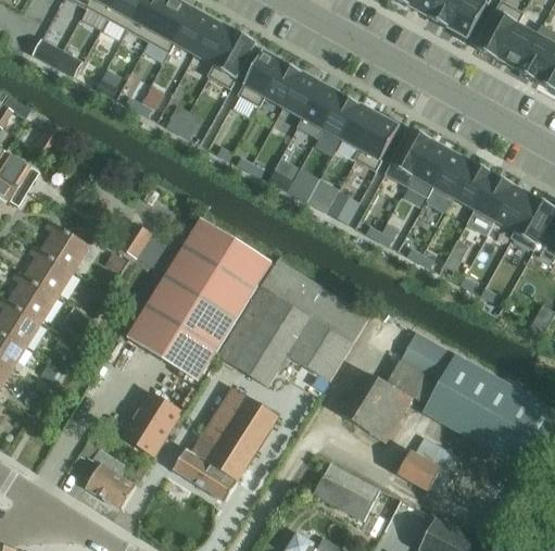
[(89,0),(86,5),(87,7),(106,17),(115,0),(89,0)]
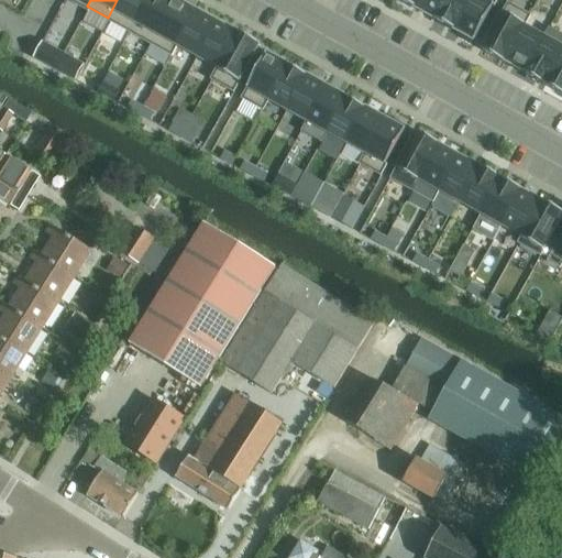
[(117,0),(108,18),(129,29),(144,0),(117,0)]
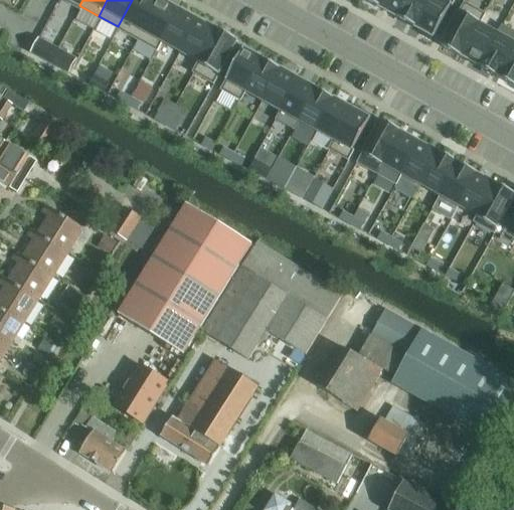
[(132,0),(118,26),(137,36),(157,0),(132,0)]
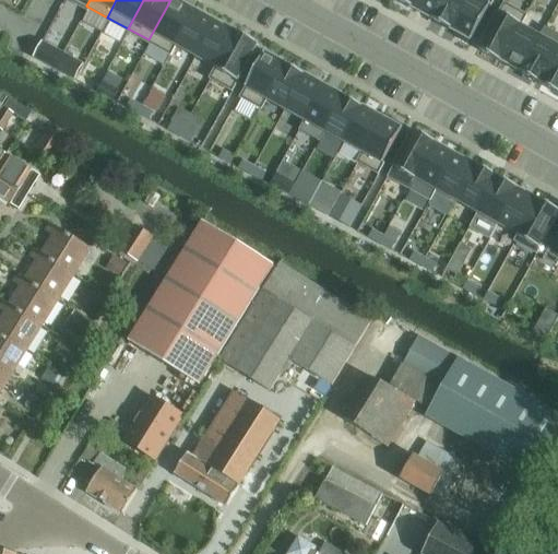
[(170,0),(149,39),(169,51),(175,43),(174,43),(193,7),(181,0),(170,0)]
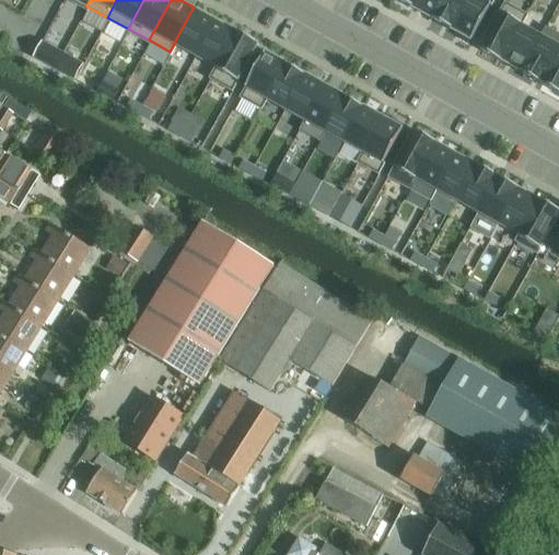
[(415,0),(412,4),(432,15),(440,0),(415,0)]
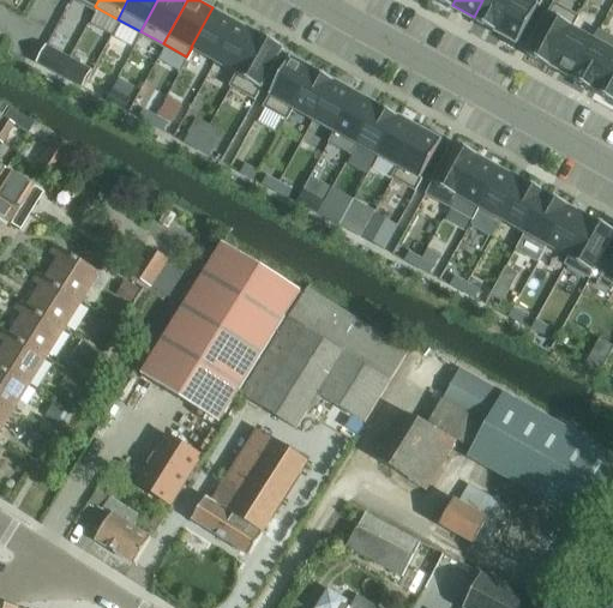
[(482,0),(474,17),(494,29),(510,0),(482,0)]
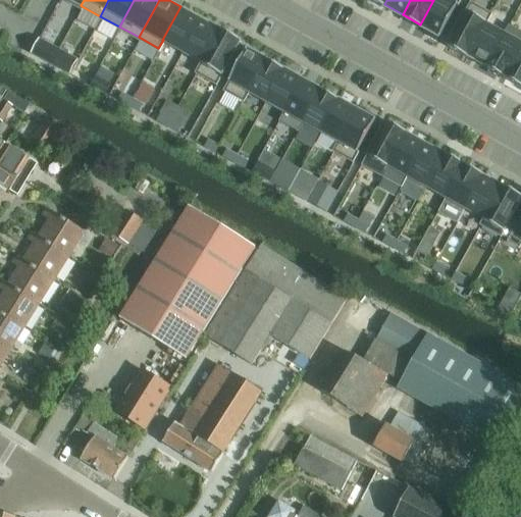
[(433,0),(420,24),(439,35),(458,2),(454,0),(433,0)]
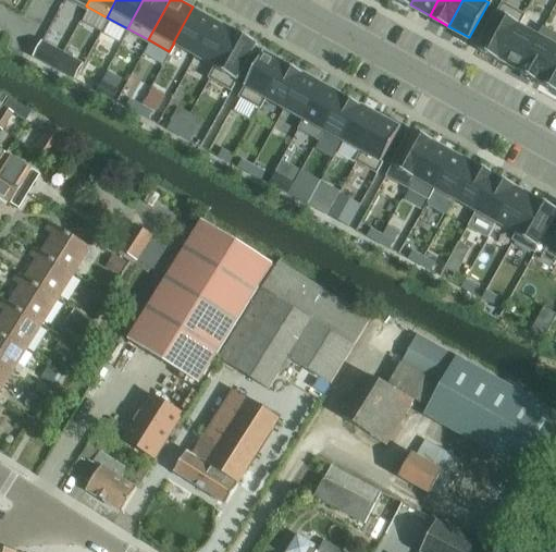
[(501,0),(476,46),(498,58),(498,57),(518,21),(518,22),(523,12),(504,0),(501,0)]
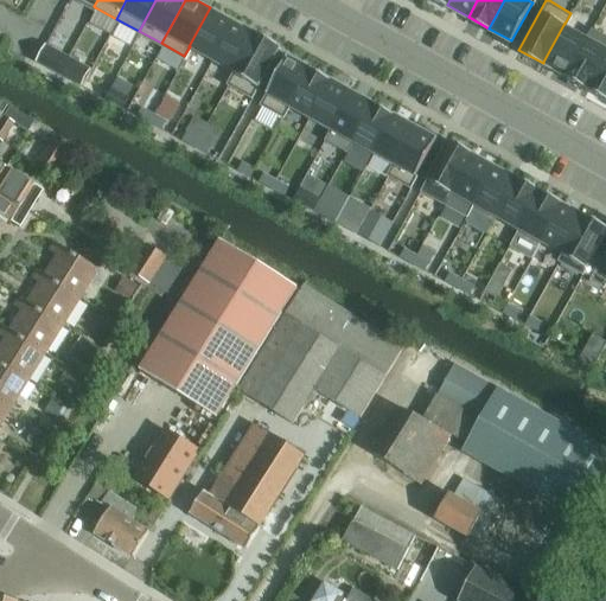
[(210,7),(189,46),(190,46),(211,58),(233,20),(210,7)]
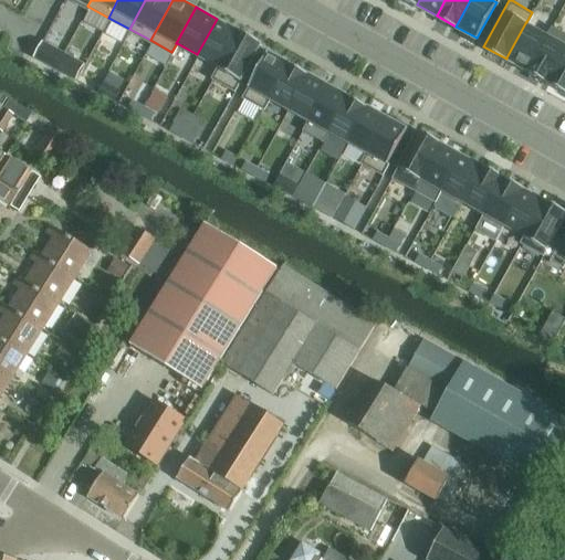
[(217,19),(197,54),(218,65),(238,30),(237,30),(217,19)]
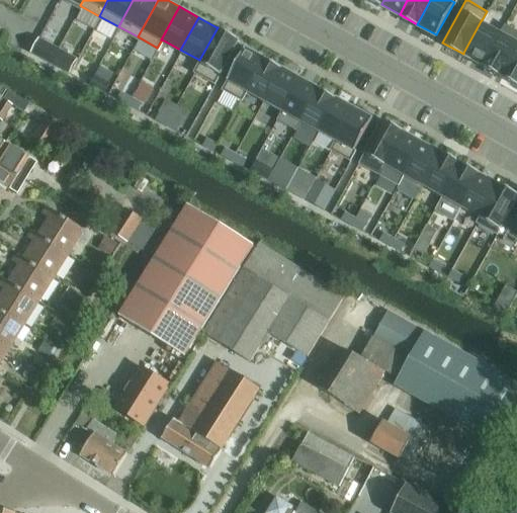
[(482,19),(463,53),(482,63),(500,30),(482,20),(482,19)]
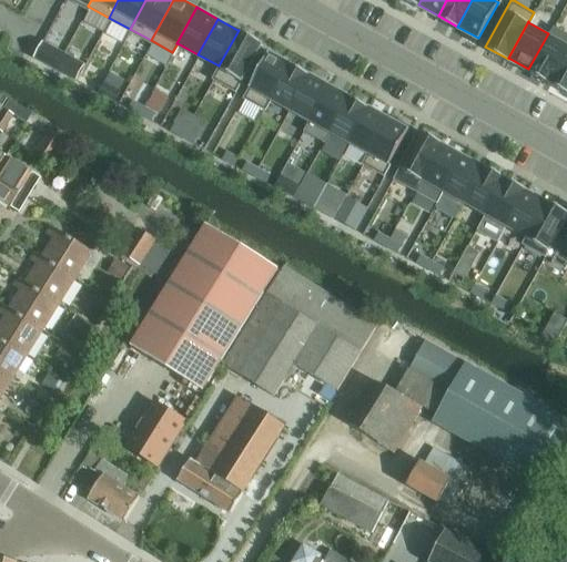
[(219,65),(212,75),(235,89),(261,41),(239,29),(238,30),(239,30),(219,65)]
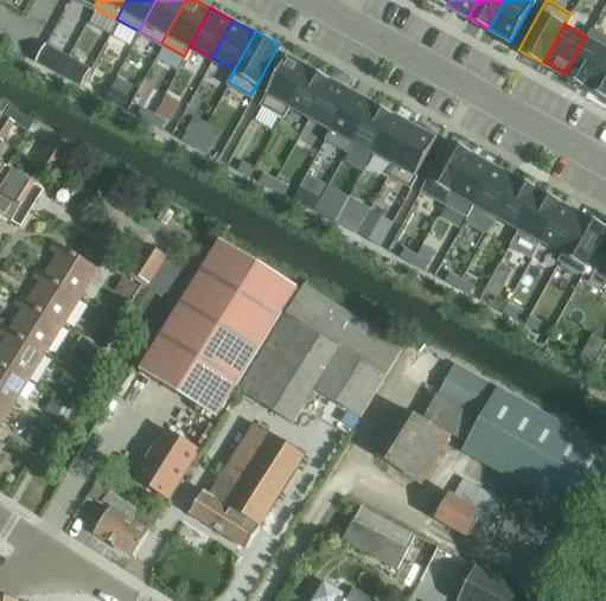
[(565,74),(563,75),(587,88),(605,52),(605,46),(586,36),(565,74)]
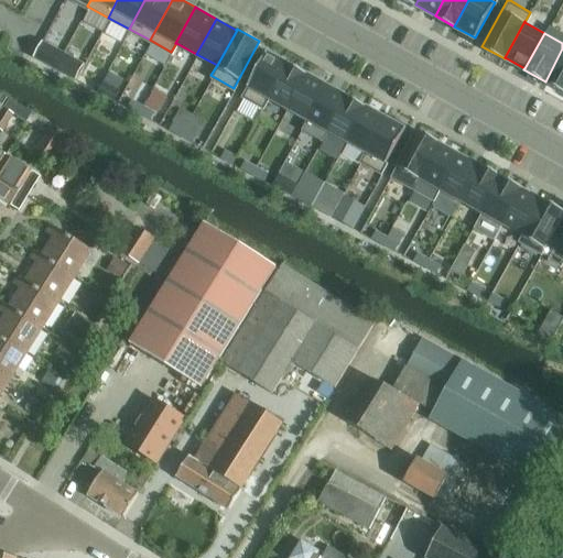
[(41,39),(32,54),(54,65),(63,50),(41,39)]
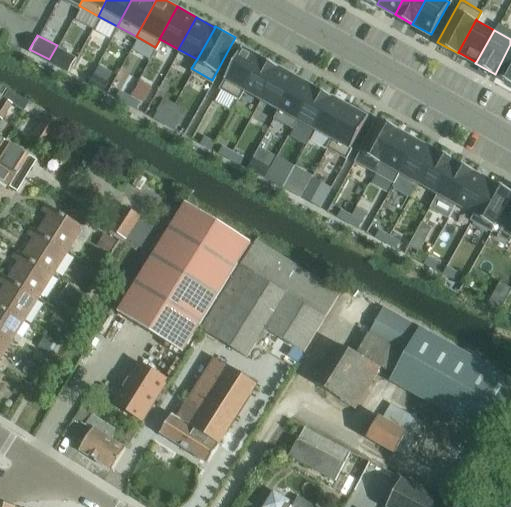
[(510,44),(495,74),(510,82),(510,44)]
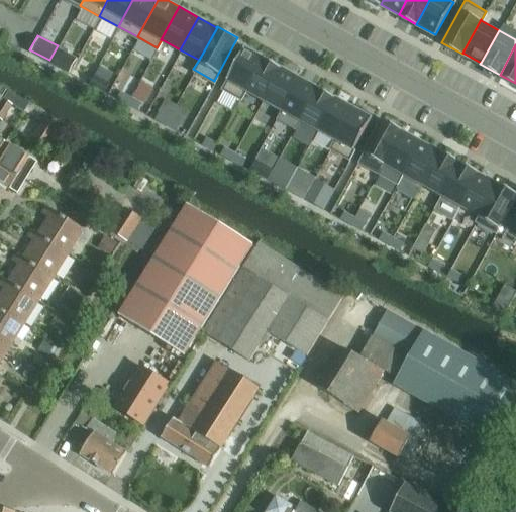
[(58,45),(49,60),(69,71),(77,57),(58,45)]
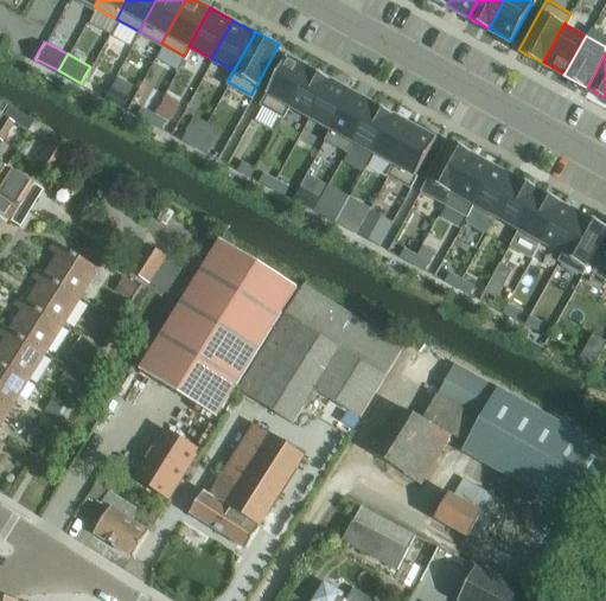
[(287,53),(260,102),(282,114),(288,104),(287,104),(308,65),(287,53)]
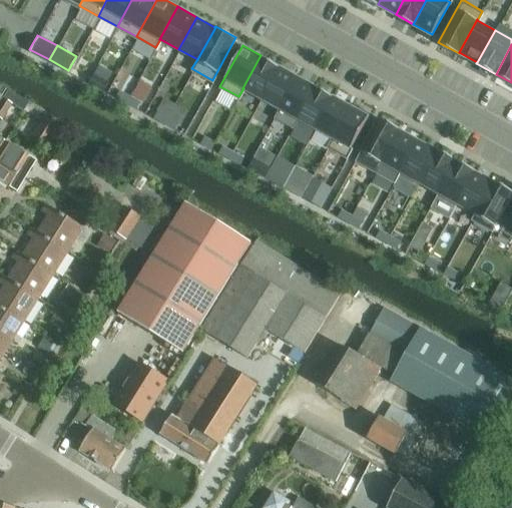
[(261,55),(242,88),(243,88),(261,97),(279,65),(261,55)]
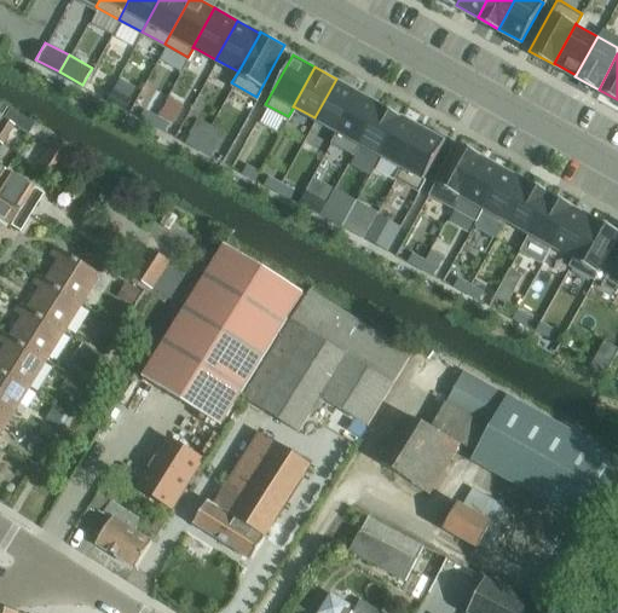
[(336,79),(315,117),(336,129),(358,91),(336,79)]
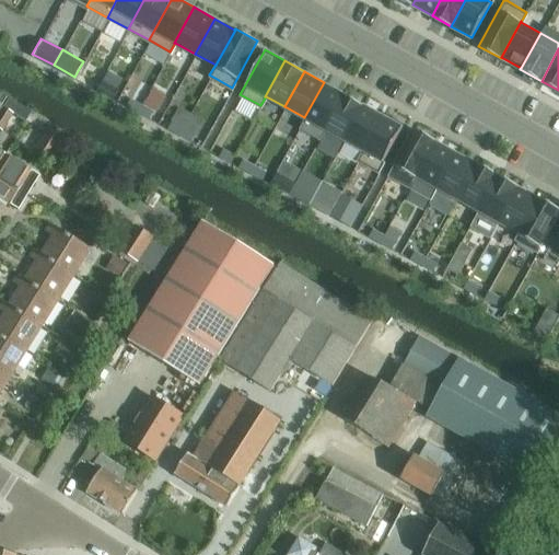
[(102,77),(95,88),(112,96),(117,85),(102,77)]
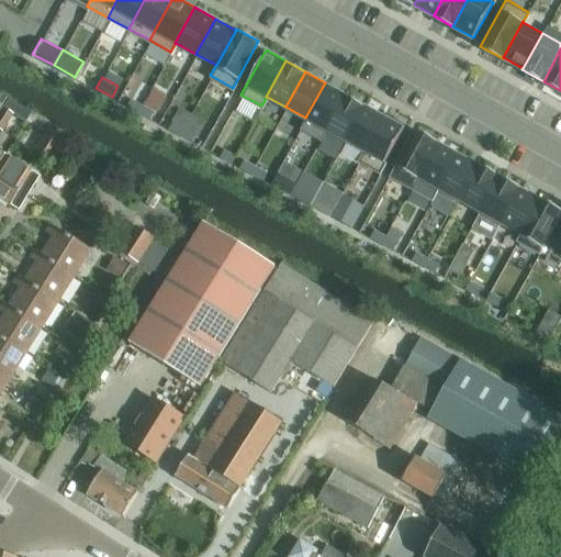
[(305,118),(300,126),(321,138),(326,129),(325,129),(345,93),(325,82),(305,118)]
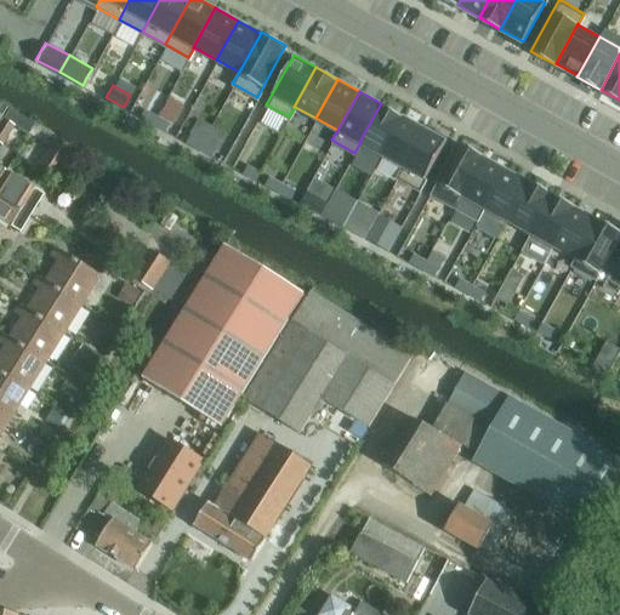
[(169,94),(159,112),(171,119),(181,101),(169,94)]
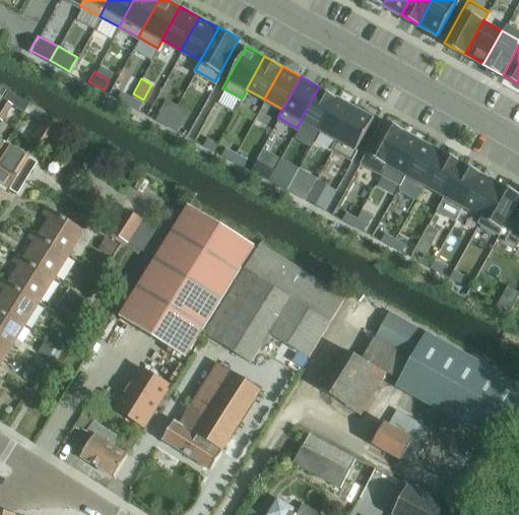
[(0,118),(10,102),(0,95),(0,91),(4,85),(0,82),(0,118)]
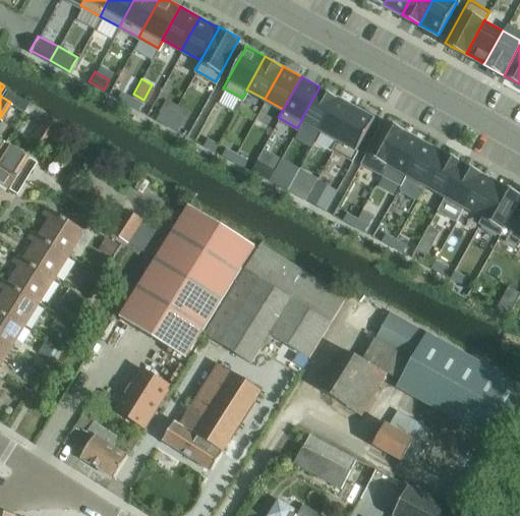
[(320,87),(301,119),(302,119),(320,129),(338,97),(320,87)]
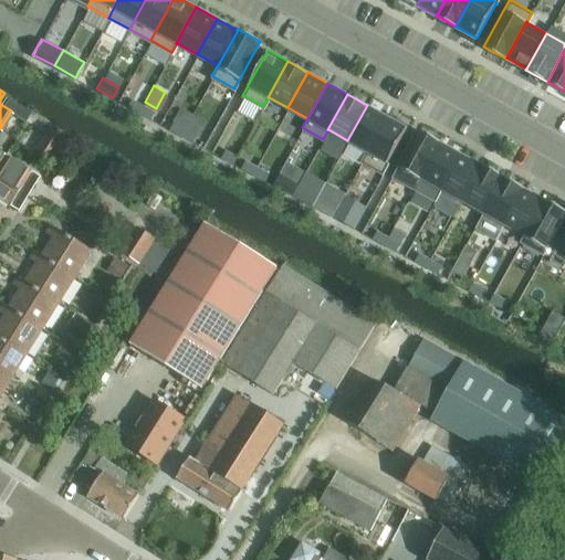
[(132,97),(127,105),(138,111),(143,103),(132,97)]
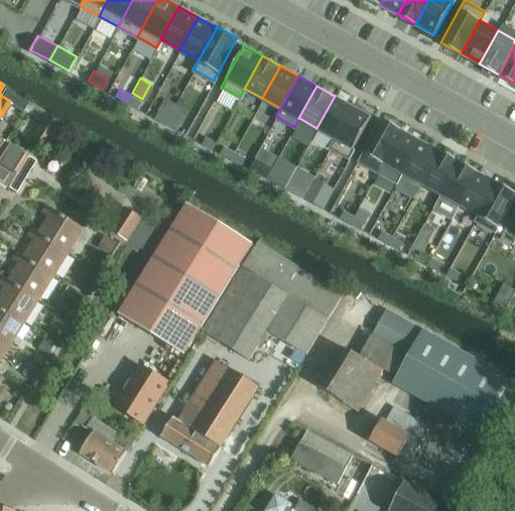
[(130,94),(126,101),(137,107),(141,100),(130,94)]
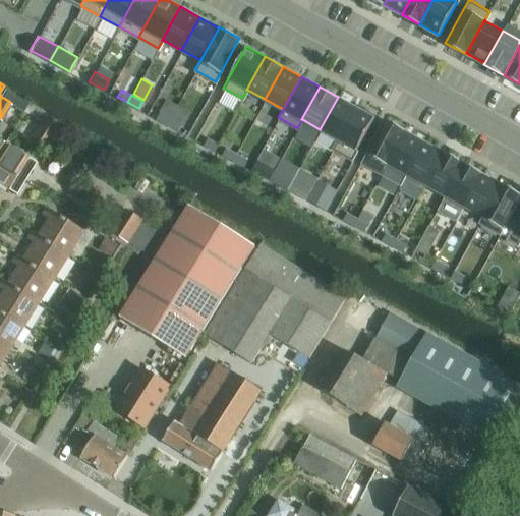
[(338,97),(320,129),(337,139),(338,139),(356,107),(338,97)]
